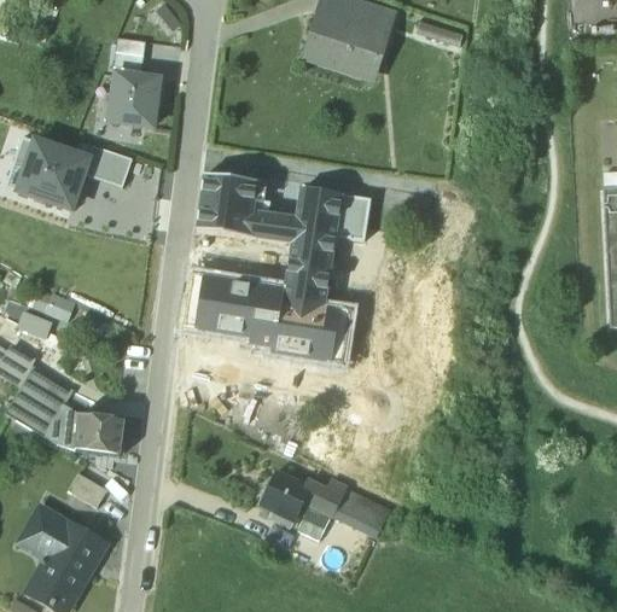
[(324,0),(307,56),(371,76),(384,36),(388,38),(395,15),(350,0),(324,0)]
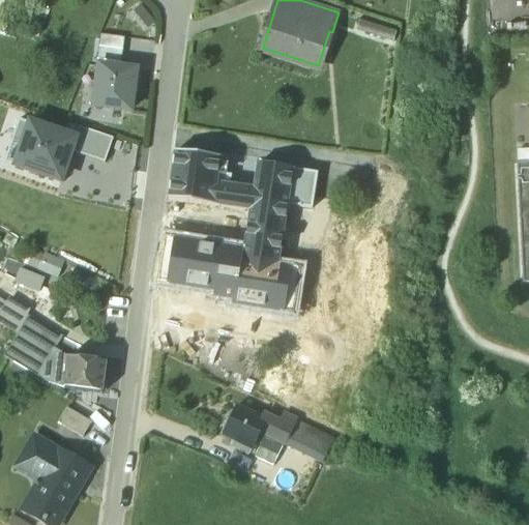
[(357,28),(392,39),(397,29),(360,18),(357,28)]
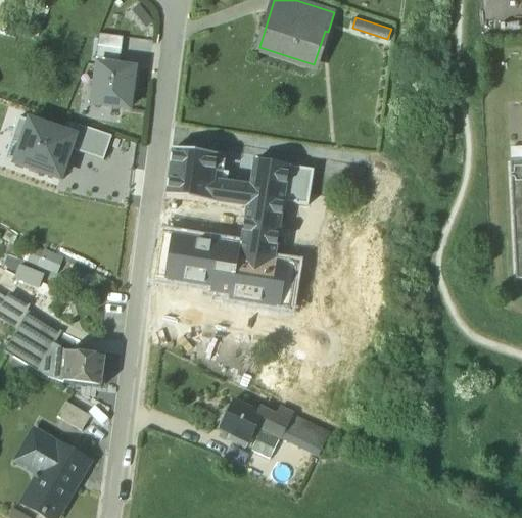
[(97,56),(121,59),(124,35),(99,32),(97,56)]
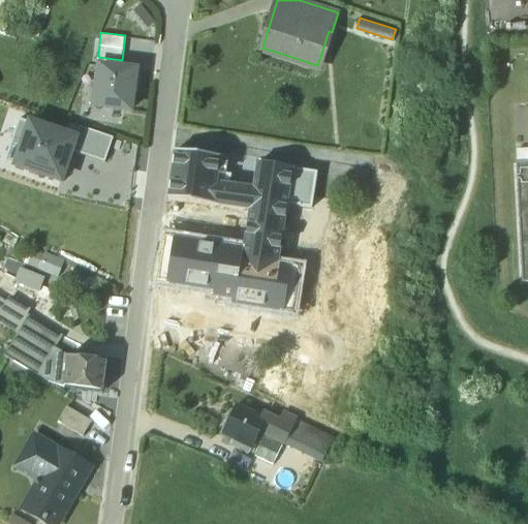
[(131,108),(136,69),(100,64),(95,103),(131,108)]
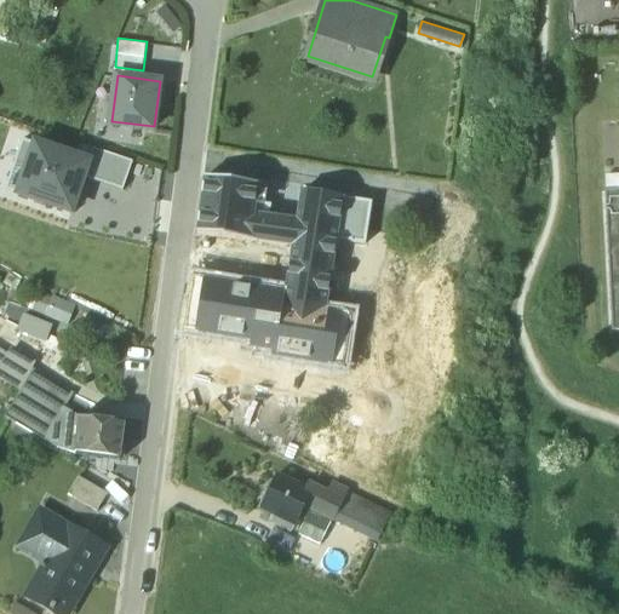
[(36,142),(23,137),(15,161),(28,166),(36,142)]
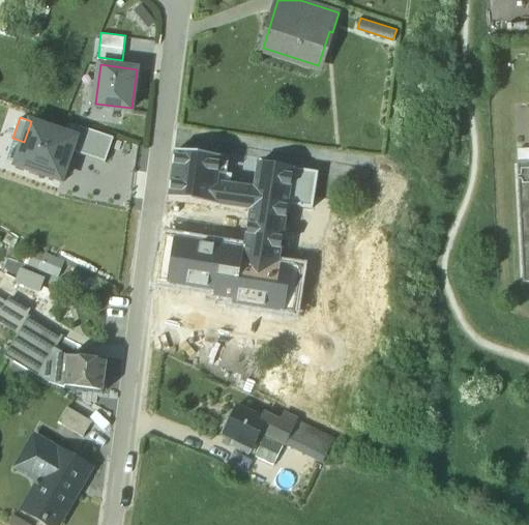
[(76,137),(31,121),(24,142),(17,164),(61,179),(66,165),(68,166),(72,151),(71,151),(71,149),(76,137)]
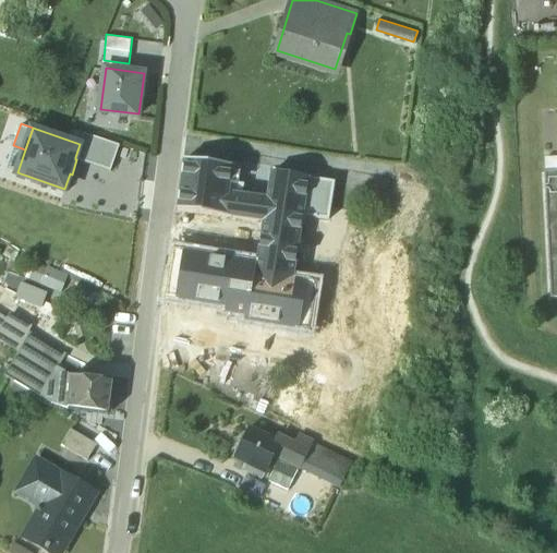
[(120,144),(84,131),(80,144),(75,157),(111,169),(120,144)]
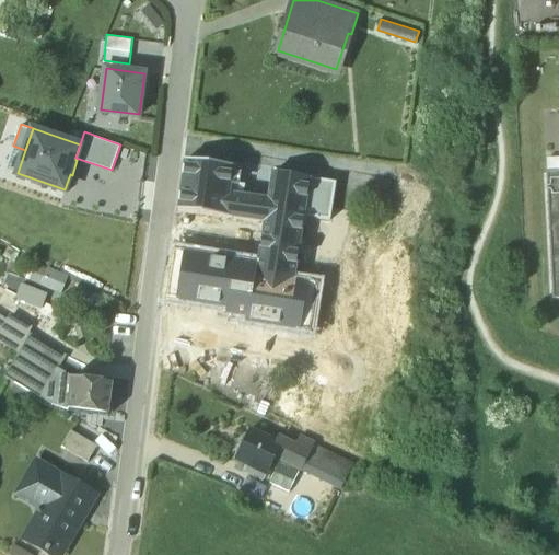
[(233,166),(193,161),(193,160),(186,159),(179,208),(225,215),(265,220),(258,261),(257,270),(294,276),(295,272),(304,212),(305,201),(309,178),(272,173),(268,198),(229,192),(233,166)]
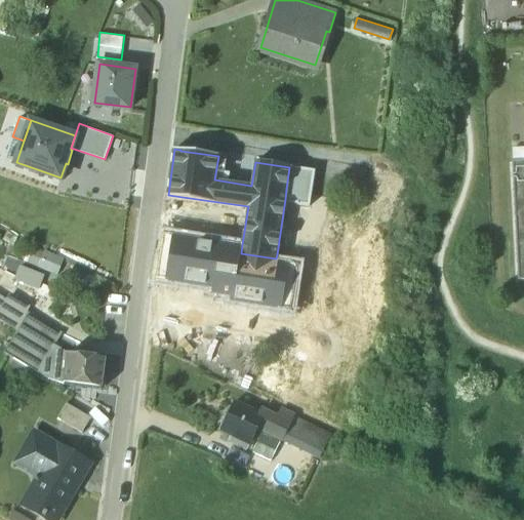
[(523,157),(513,158),(518,278),(523,277),(523,157)]
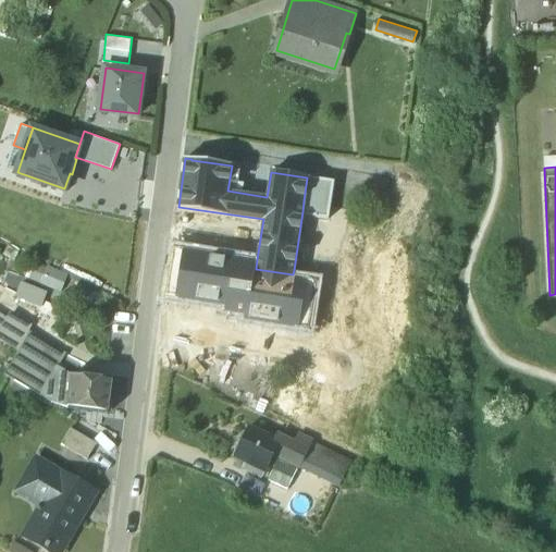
[(334,182),(307,178),(304,200),(303,211),(330,216),(334,182)]
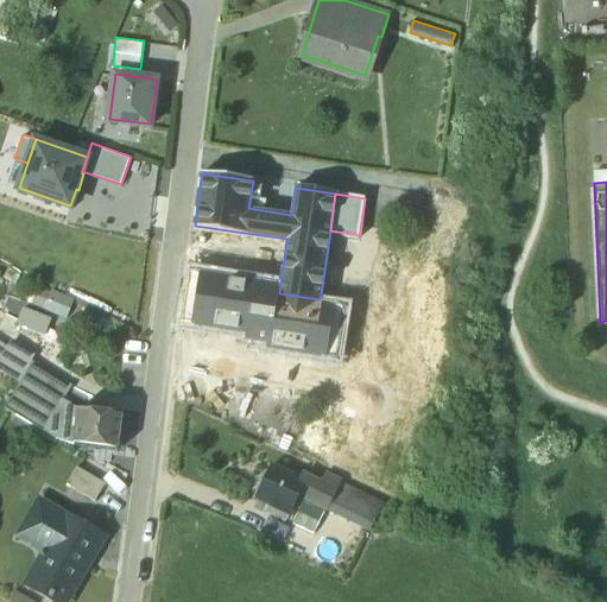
[(23,270),(11,264),(5,274),(17,280),(23,270)]
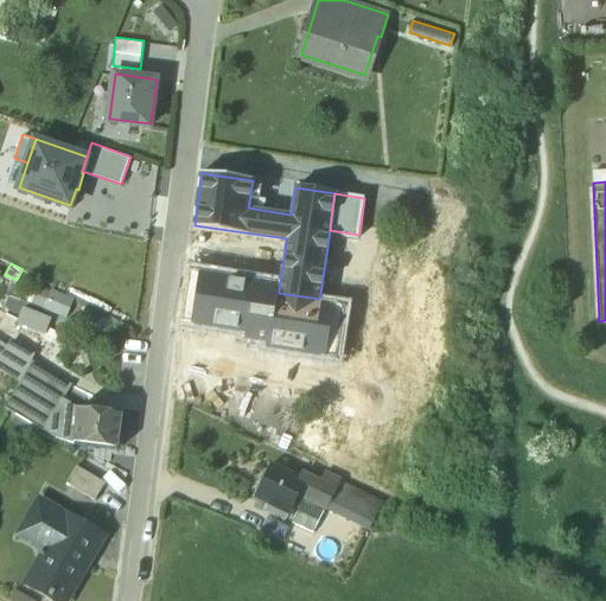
[(319,299),(279,293),(280,282),(190,269),(182,324),(268,337),(267,344),(339,355),(348,298),(320,294),(319,299)]
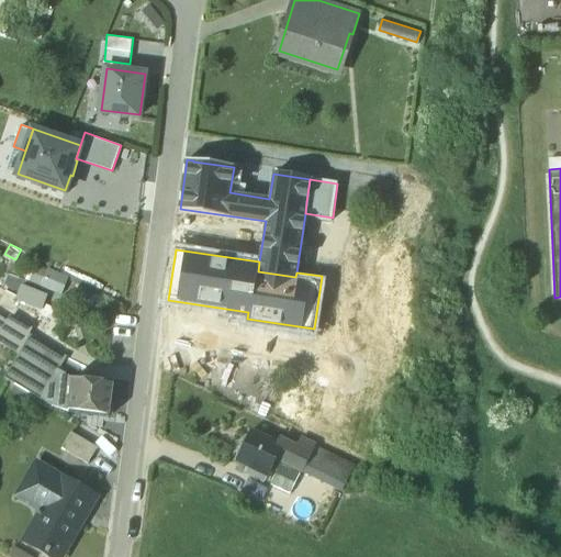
[(60,273),(48,268),(43,283),(54,288),(60,273)]
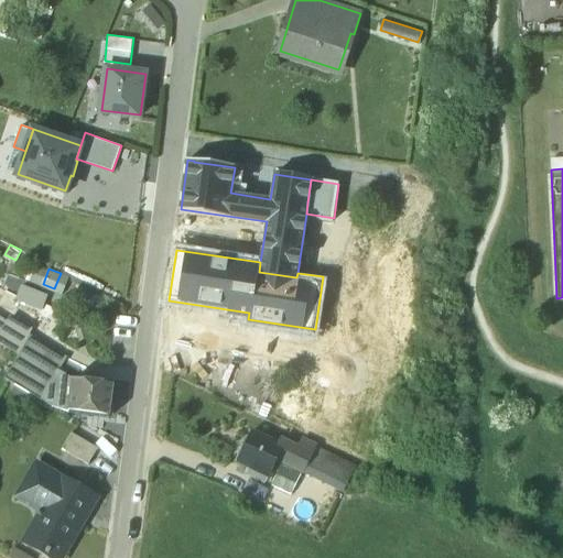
[(65,358),(30,337),(24,347),(60,368),(65,358)]
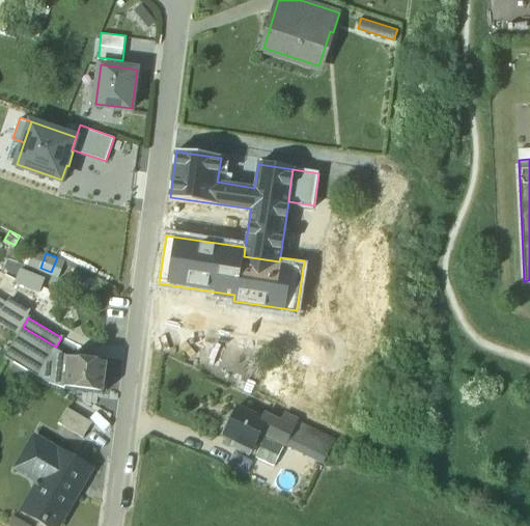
[(56,347),(23,327),(6,354),(38,374),(56,347)]
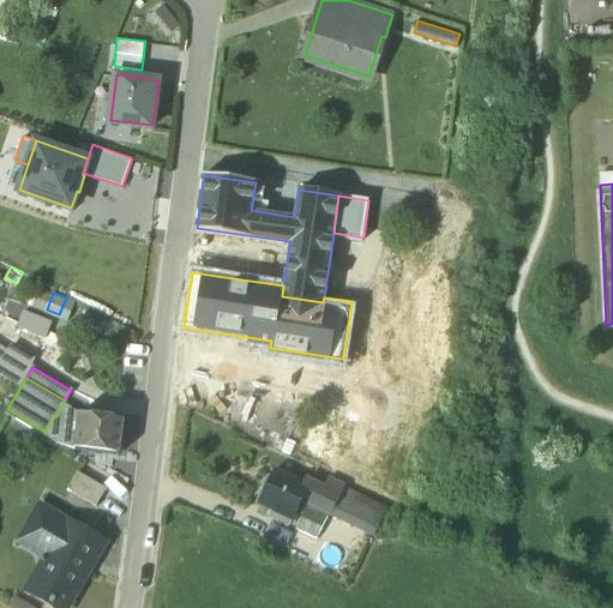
[(80,410),(65,401),(44,432),(56,440),(74,445),(79,410),(80,410)]
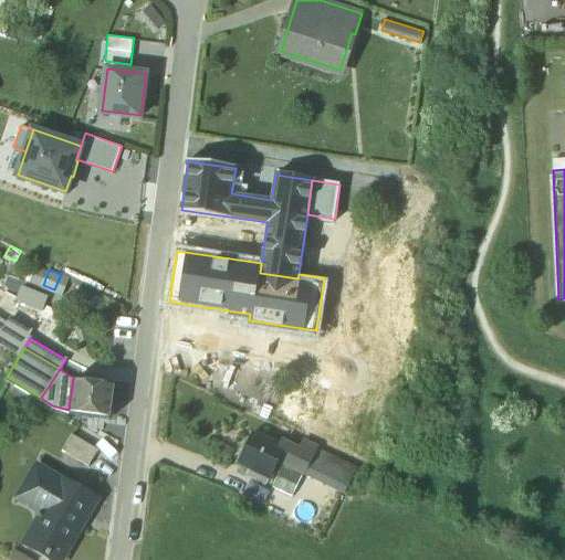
[(114,384),(75,379),(74,378),(73,378),(69,410),(110,415),(114,384)]
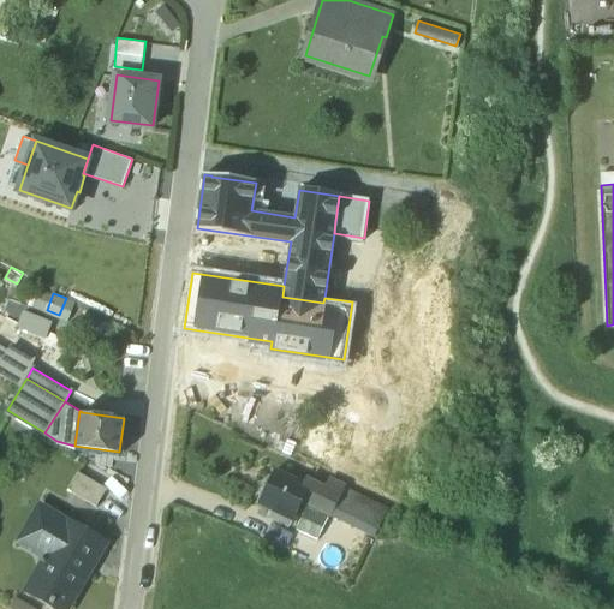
[(303,482),(275,469),(260,501),(275,508),(273,514),(281,519),(285,512),(293,517),(303,496),(333,511),(341,495),(325,487),(305,478),(303,482)]
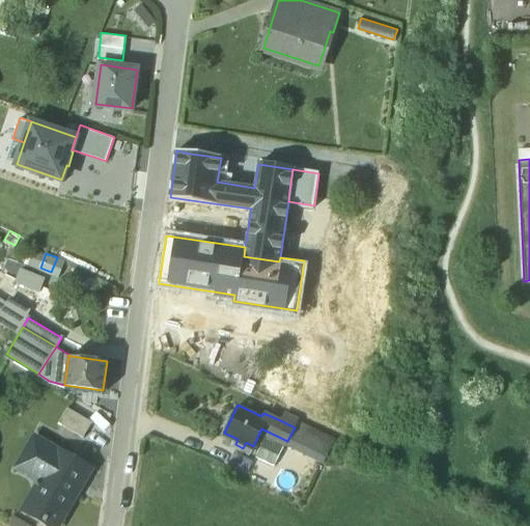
[(92,421),(67,406),(59,421),(84,436),(84,435),(91,421),(92,421)]
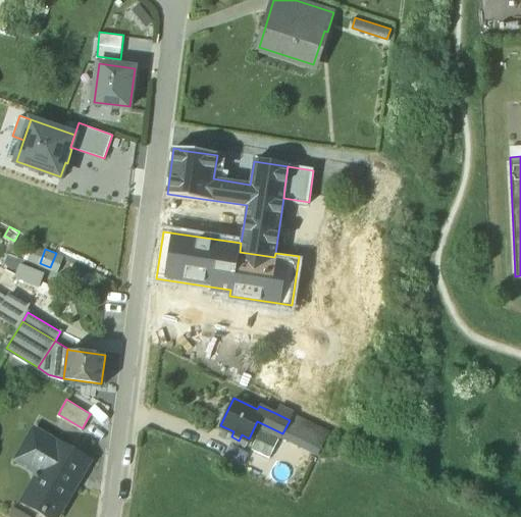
[(329,430),(279,406),(275,413),(290,420),(282,433),(319,451),(329,430)]
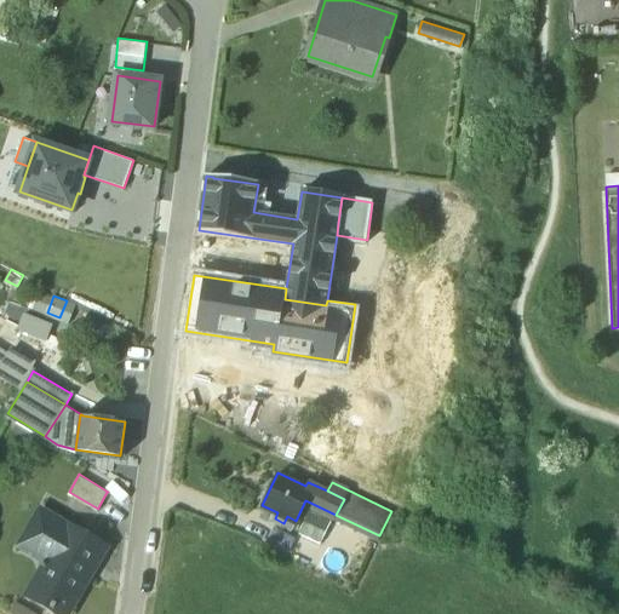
[(101,541),(41,508),(28,532),(56,547),(28,595),(53,609),(53,608),(63,613),(67,613),(89,577),(82,573),(101,541)]
